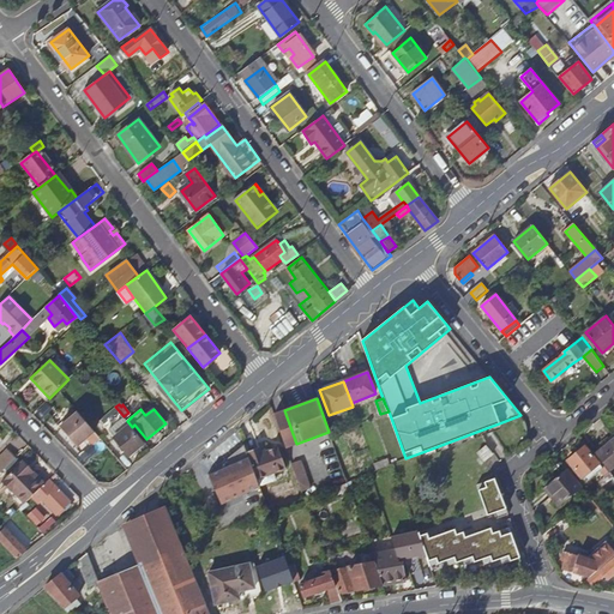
[(275,414),(287,447),(296,444),(284,410),(275,414)]
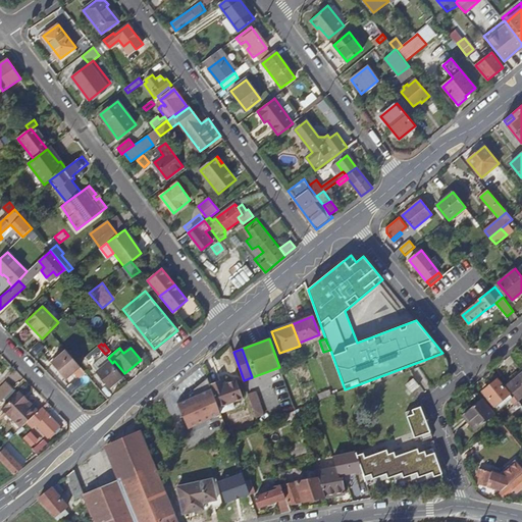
[(81,367),(66,351),(51,363),(66,379),(81,367)]
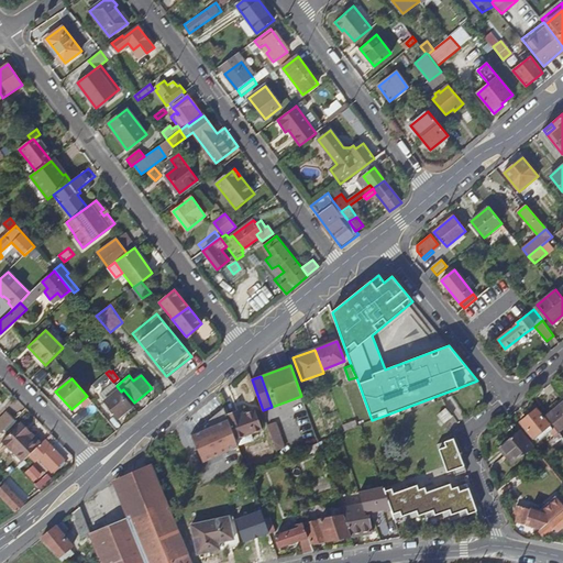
[(118,418),(132,407),(113,384),(99,395),(118,418)]
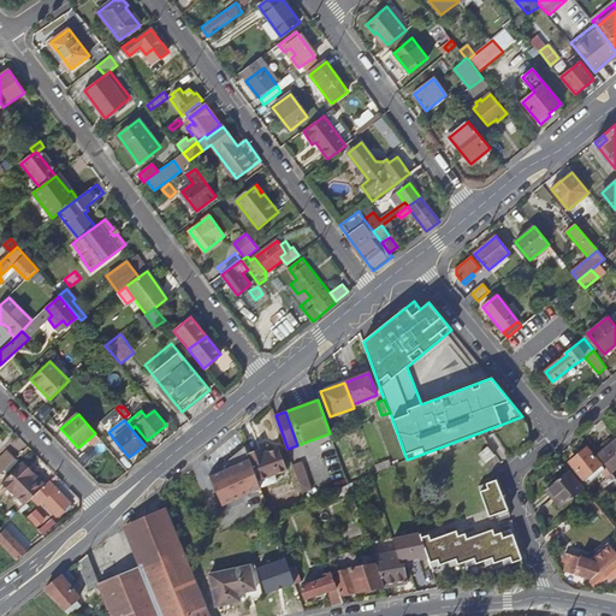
[(501,425),(424,454),(425,458),(503,430),(501,425)]
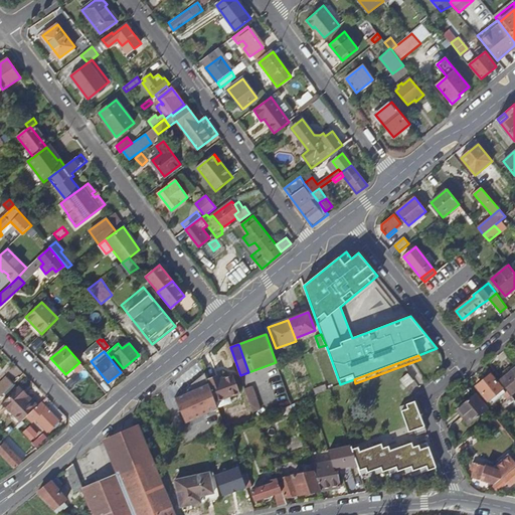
[(502,384),(511,394),(514,390),(514,368),(500,381),(502,384)]
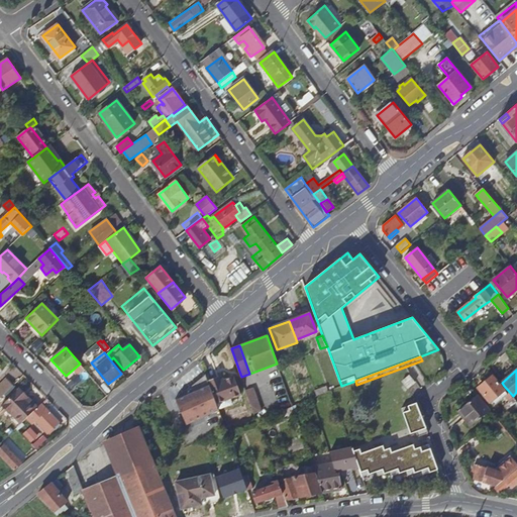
[(402,381),(408,388),(415,382),(410,375),(402,381)]
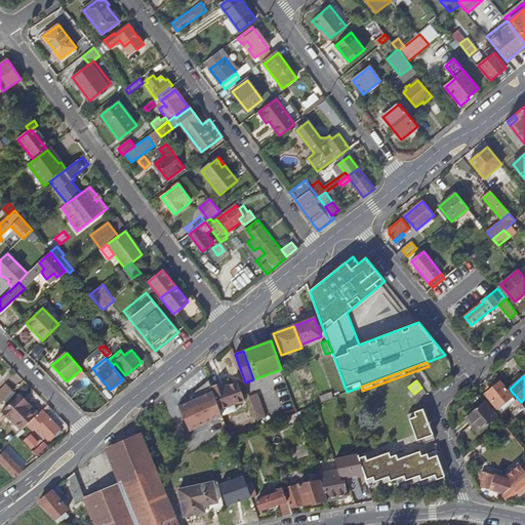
[(498,408),(513,396),(500,381),(486,394),(498,408)]
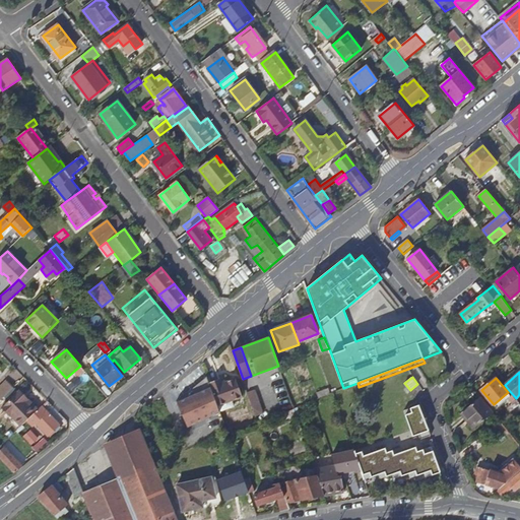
[(211,387),(217,405),(242,396),(236,379),(220,384),(218,379),(209,383),(211,387)]
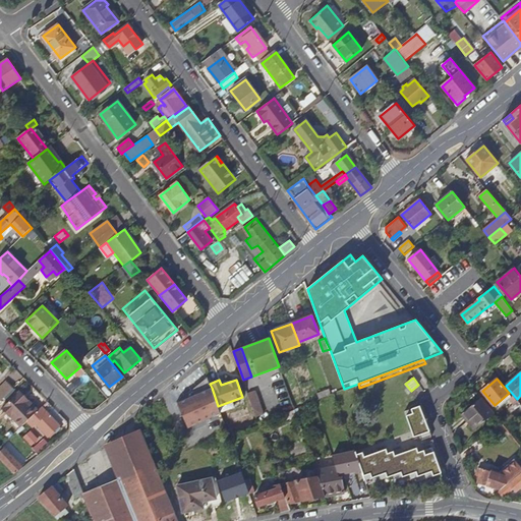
[(0,388),(0,401),(1,400),(13,389),(7,382),(0,388)]
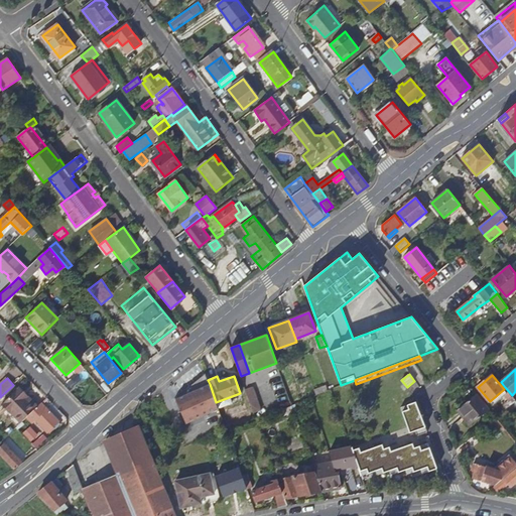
[(210,384),(176,398),(187,423),(219,410),(216,402),(210,384)]
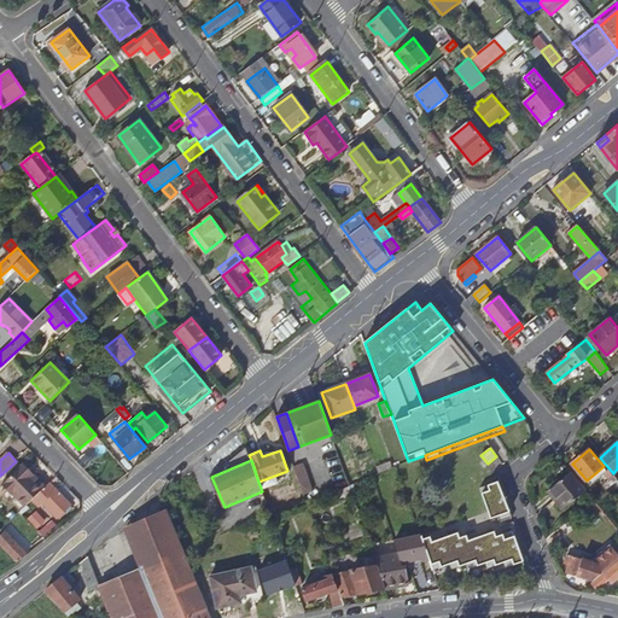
[(377,467),(379,473),(392,467),(391,462),(377,467)]
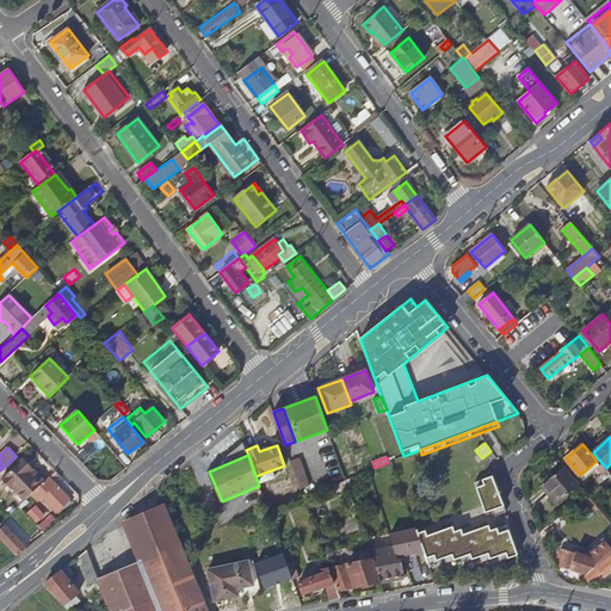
[(291,462),(300,488),(309,485),(300,458),(291,462)]
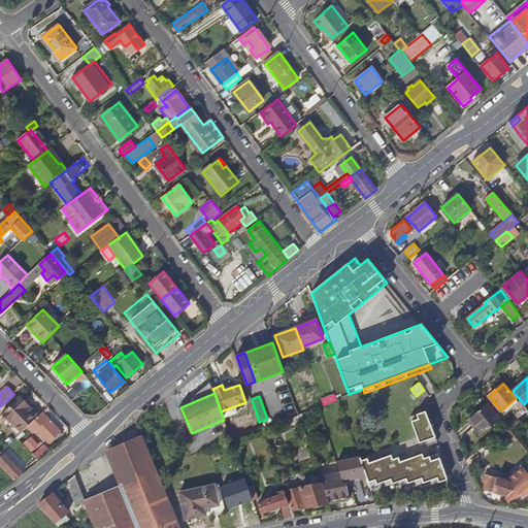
[(30,410),(19,398),(1,415),(9,423),(10,422),(21,433),(28,426),(38,416),(32,408),(30,410)]
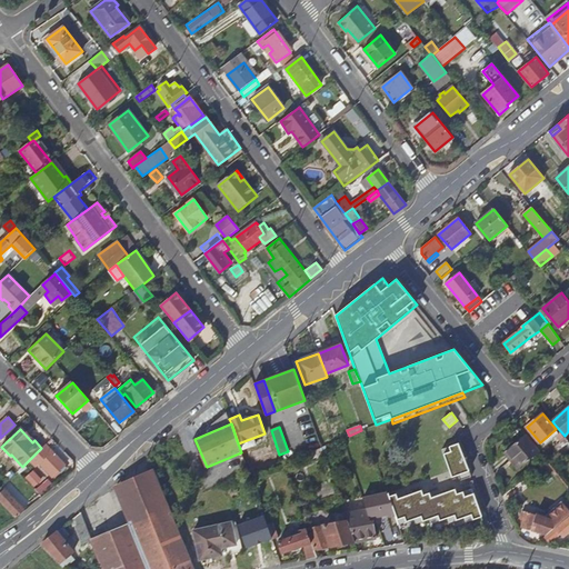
[(560,435),(556,429),(540,442),(543,448),(560,435)]
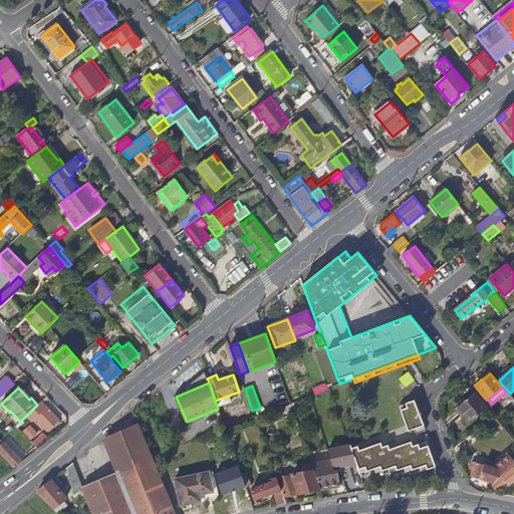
[(487,408),(475,392),(456,407),(464,417),(463,419),(467,424),(487,408)]
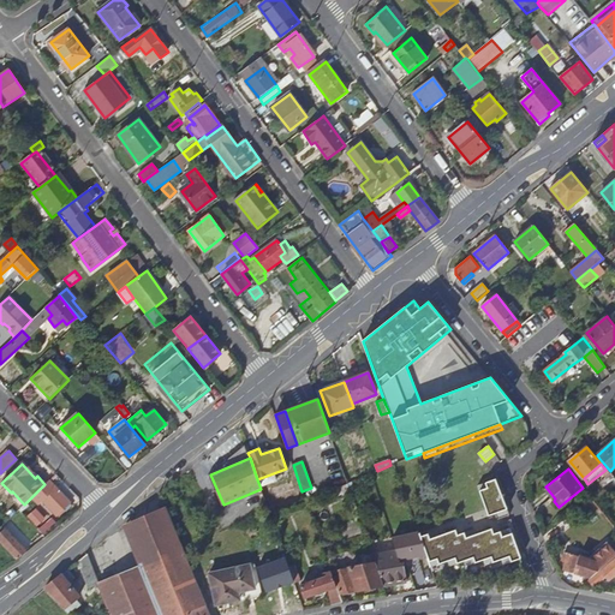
[(496,479),(478,485),(489,515),(495,513),(497,519),(509,515),(496,479)]
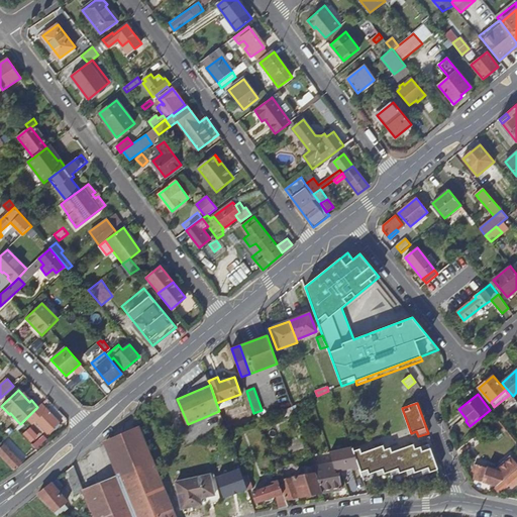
[(37,407),(27,417),(32,423),(35,420),(47,433),(49,432),(49,433),(55,429),(54,427),(59,422),(41,404),(37,407)]
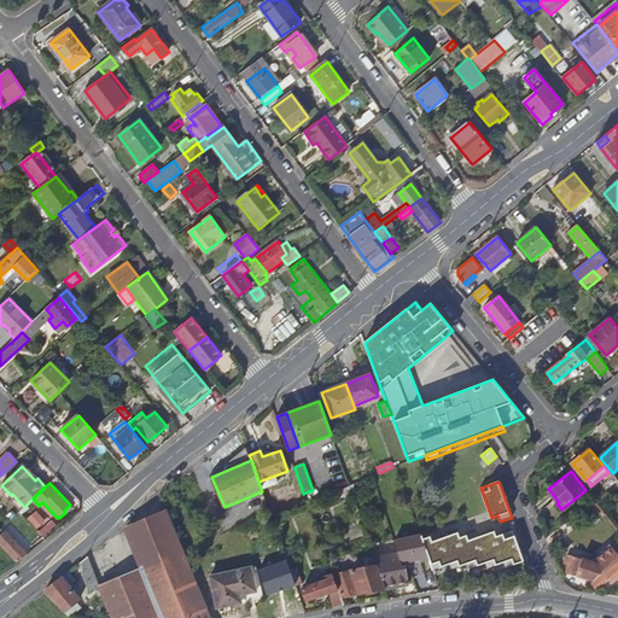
[(353,495),(350,485),(334,491),(338,501),(353,495)]
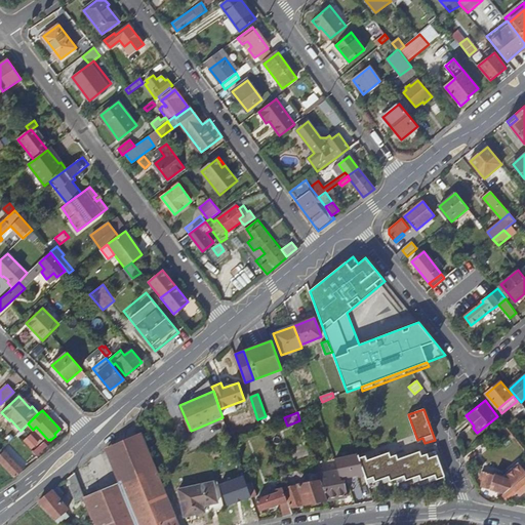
[(177,524),(144,439),(142,433),(106,448),(120,484),(85,497),(95,524),(177,524)]
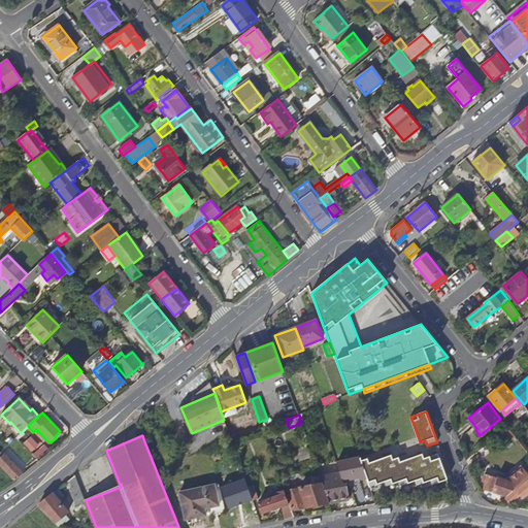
[(375,456),(361,461),(366,476),(370,487),(385,481),(387,486),(400,481),(402,485),(416,481),(418,485),(432,480),(433,484),(448,480),(438,454),(424,458),(422,454),(408,459),(406,455),(393,460),(391,455),(377,460),(375,456)]
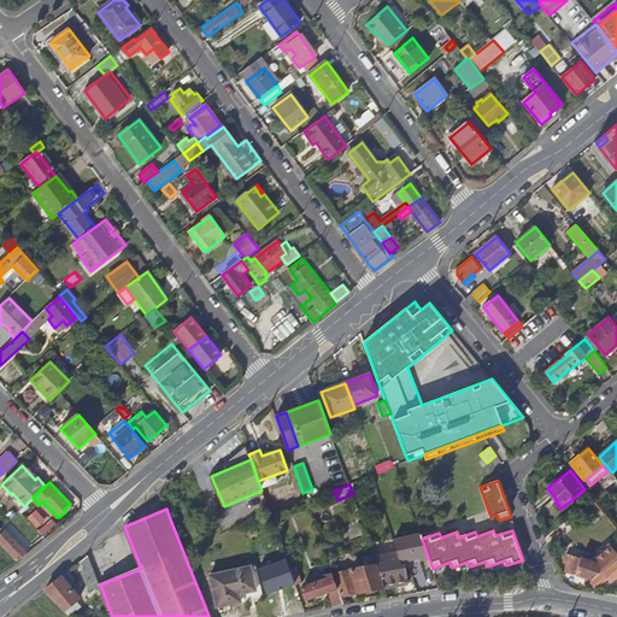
[(0,539),(0,542),(18,560),(27,553),(6,533),(0,539)]
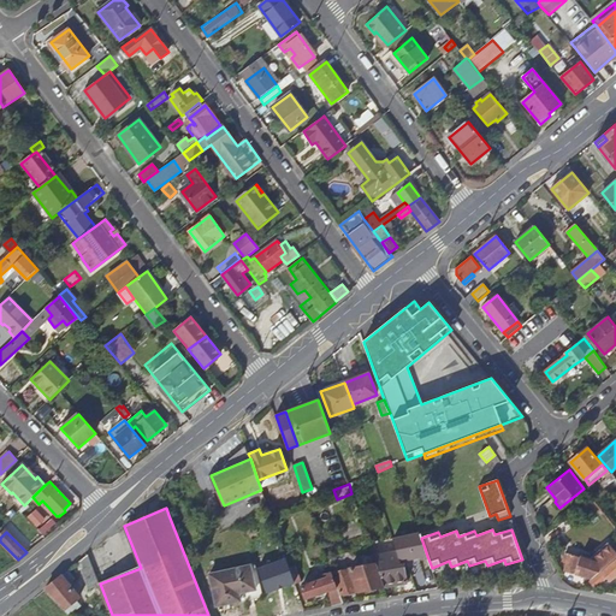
[(421,538),(420,534),(395,542),(400,555),(402,563),(427,556),(421,538)]
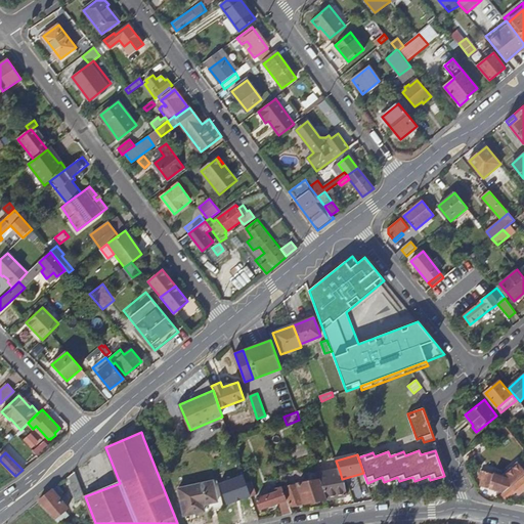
[(505,492),(523,474),(523,468),(519,463),(503,477),(481,471),(480,477),(482,477),(481,485),(505,492)]
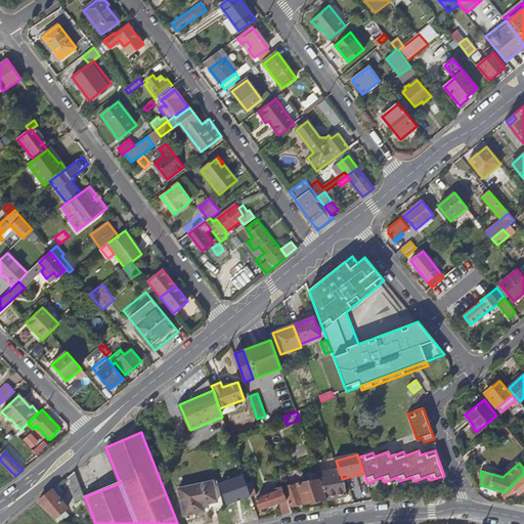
[(75,472),(68,478),(76,501),(85,497),(75,472)]
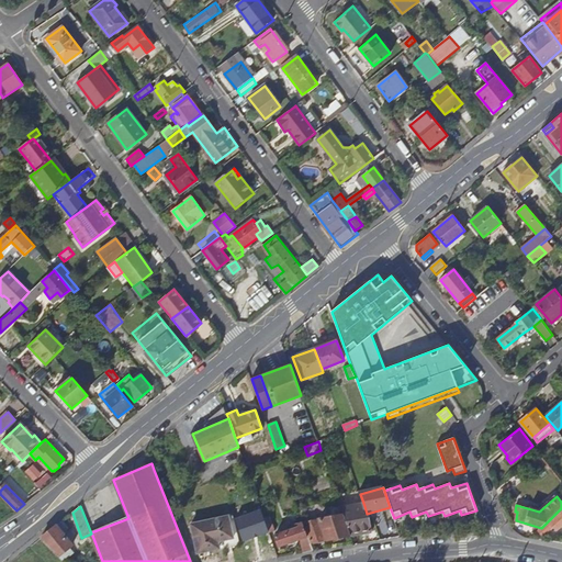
[(368,517),(367,514),(364,506),(344,513),(344,515),(351,536),(372,531),(368,517)]
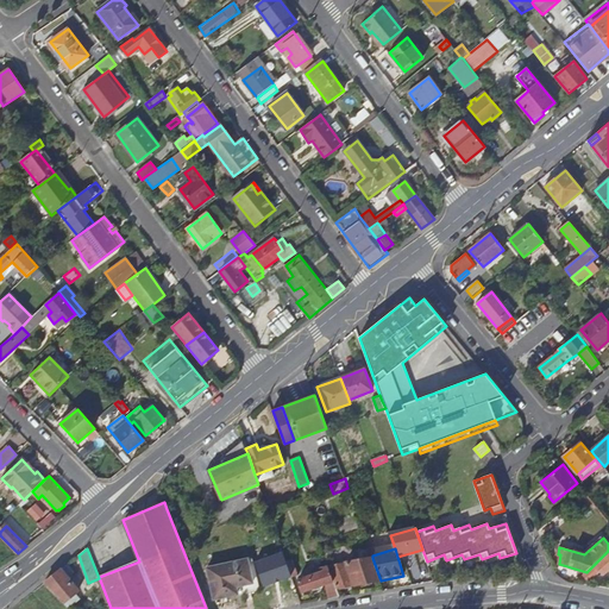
[(263,586),(292,576),(288,569),(283,552),(255,563),(263,586)]
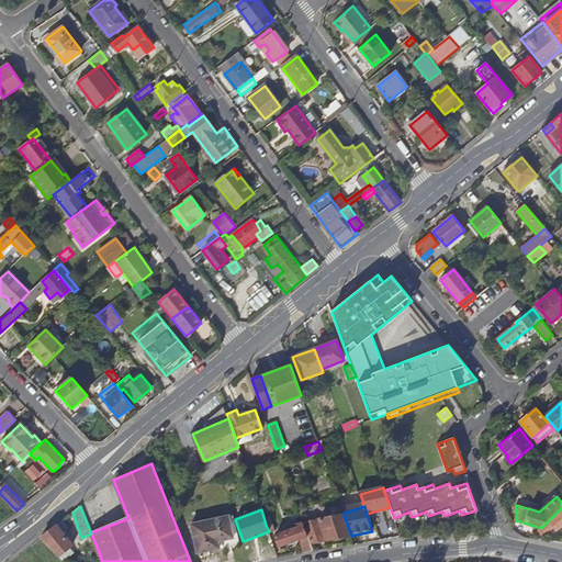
[(561,512),(550,523),(558,531),(561,527),(561,512)]
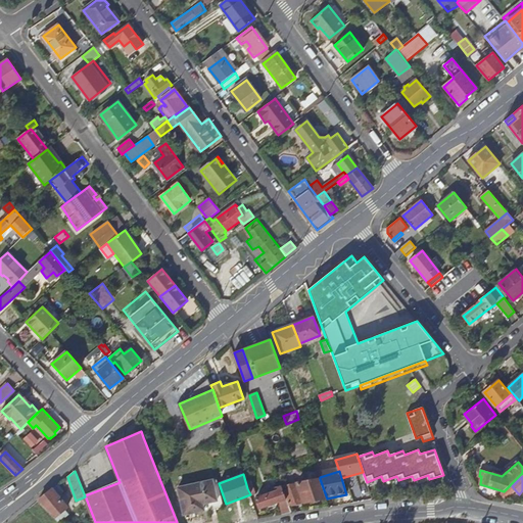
[(327,498),(320,479),(281,486),(286,500),(288,505),(327,498)]
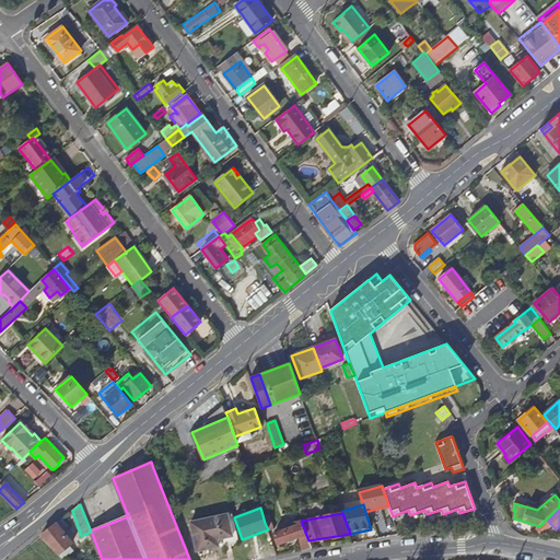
[(218,539),(233,536),(228,514),(190,523),(197,551),(219,546),(218,539)]
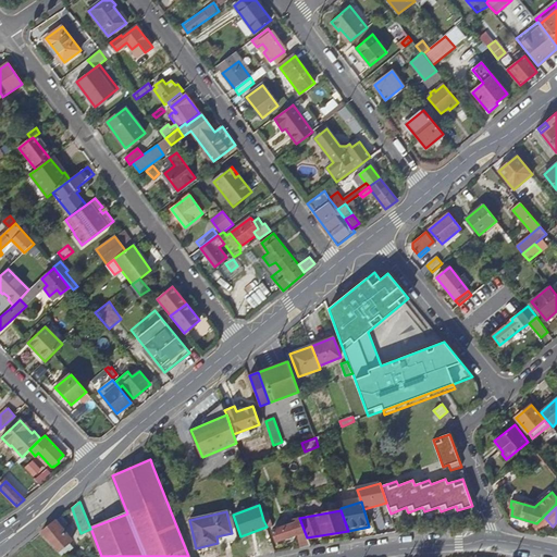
[(62,516),(40,533),(58,552),(70,540),(62,529),(67,523),(62,516)]
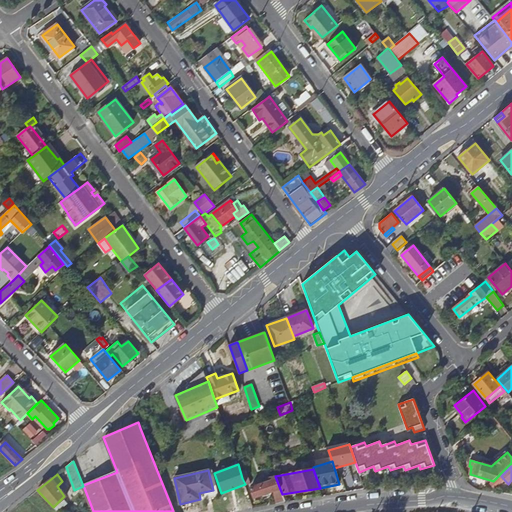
[(280,489),(275,476),(271,477),(272,478),(258,482),(259,485),(250,488),(254,498),(273,491),(280,489)]
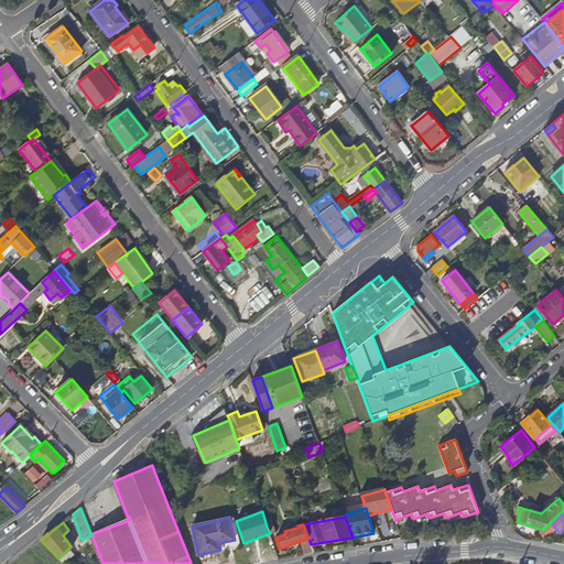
[(313,550),(311,544),(308,539),(301,541),(304,552),(313,550)]
